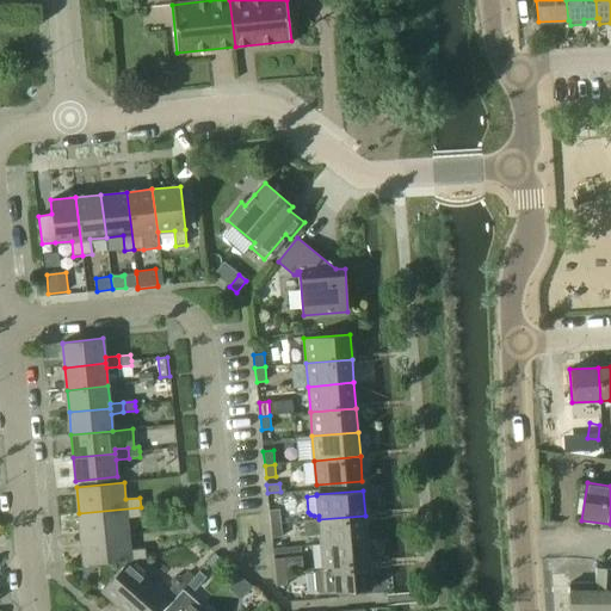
[(142,518),(141,507),(79,513),(81,538),(129,534),(128,519),(142,518)]
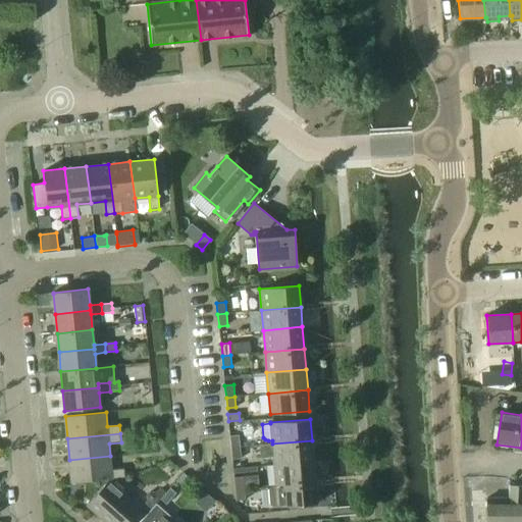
[(230,436),(231,448),(240,447),(239,435),(230,436)]
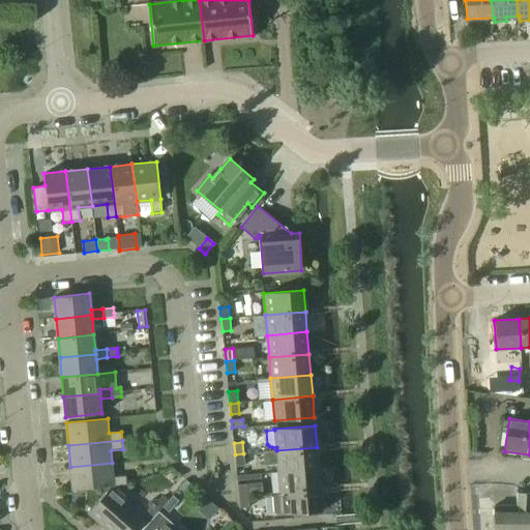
[(264,467),(277,466),(278,472),(319,469),(317,447),(276,450),(276,451),(263,452),(264,467)]
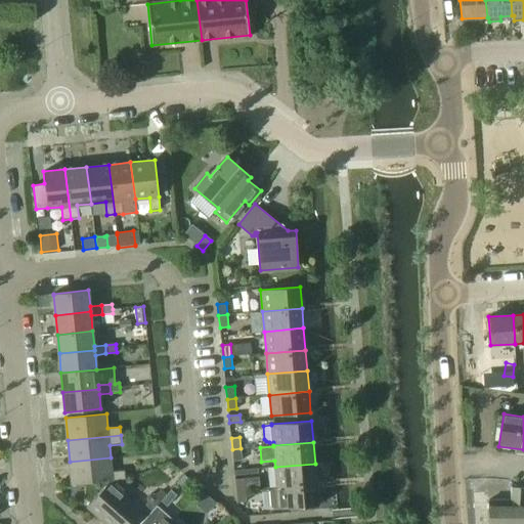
[(241,448),(232,449),(233,461),(243,460),(241,448)]
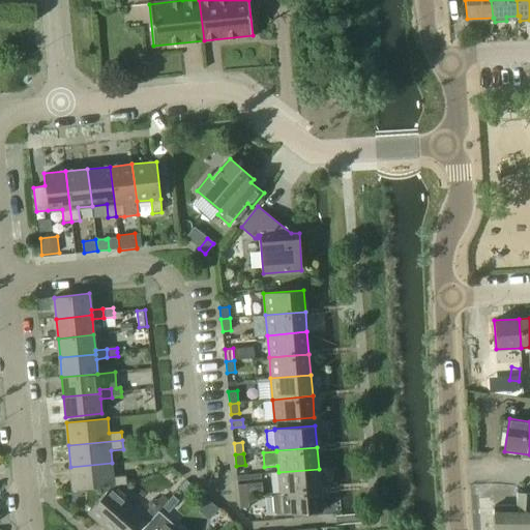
[(125,476),(113,477),(112,463),(70,467),(72,490),(114,486),(126,484),(125,476)]
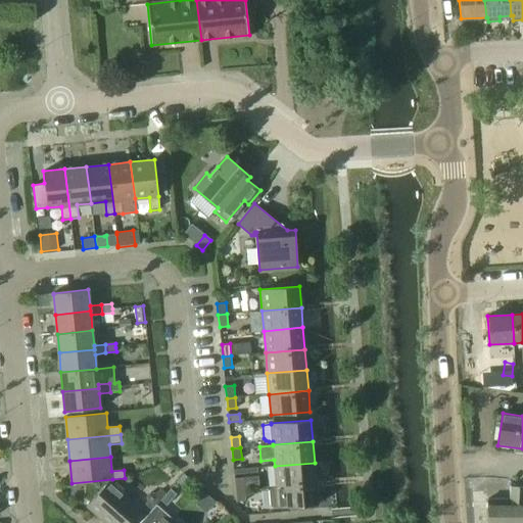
[(277,486),(316,483),(315,463),(275,466),(277,486)]
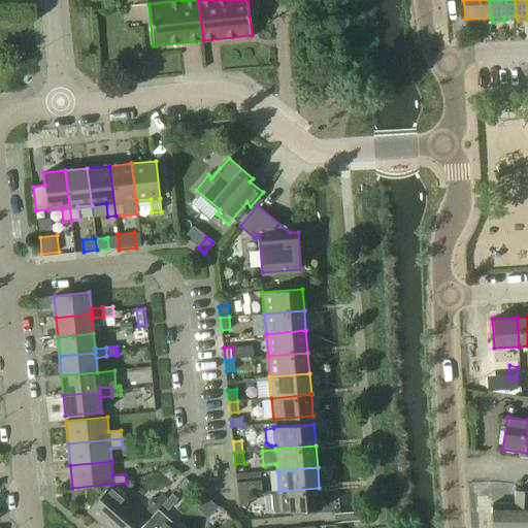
[(238,495),(248,494),(245,482),(237,483),(238,495)]
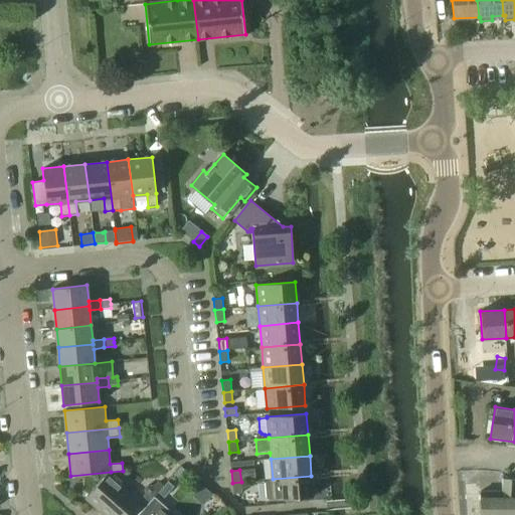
[(108,473),(86,499),(104,514),(130,514),(142,503),(108,473)]
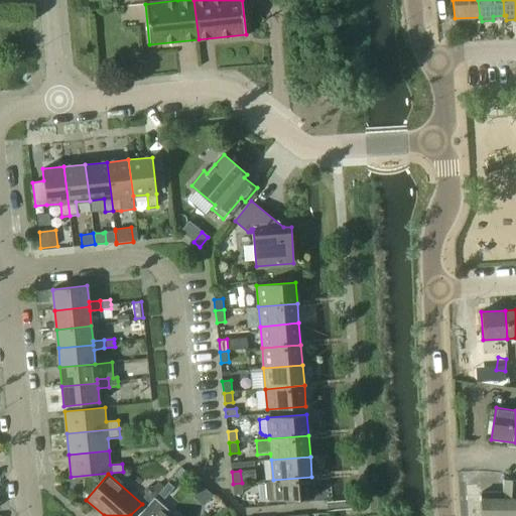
[(268,480),(265,484),(267,499),(270,501),(274,501),(275,501),(288,500),(313,498),(311,477),(273,480),(268,480)]
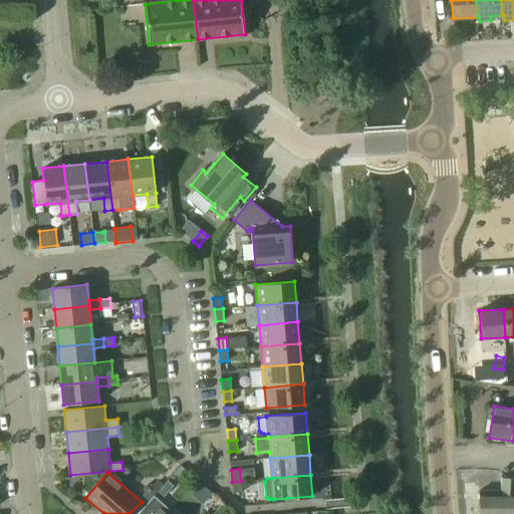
[(513,513),(513,478),(502,479),(502,490),(480,490),(480,513),(513,513)]
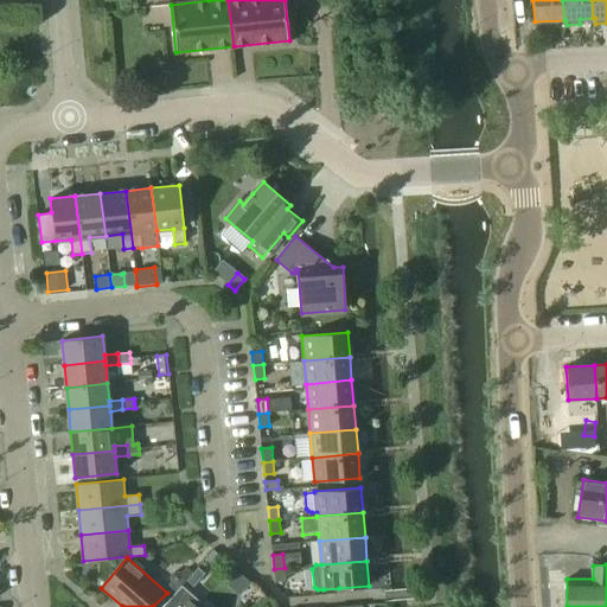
[(171,583),(167,588),(173,594),(193,573),(186,567),(180,574),(174,572),(170,577),(171,583)]
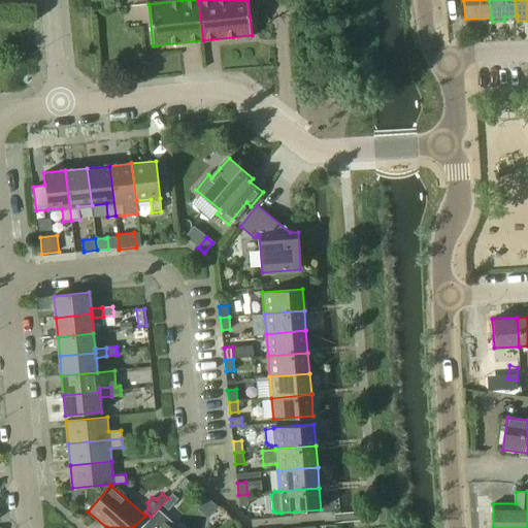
[(172,494),(163,505),(168,510),(178,499),(172,494)]
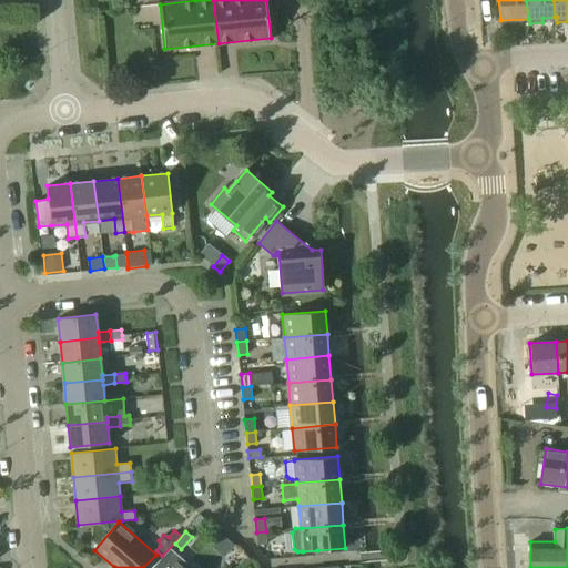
[(267,544),(266,531),(256,533),(257,545),(267,544)]
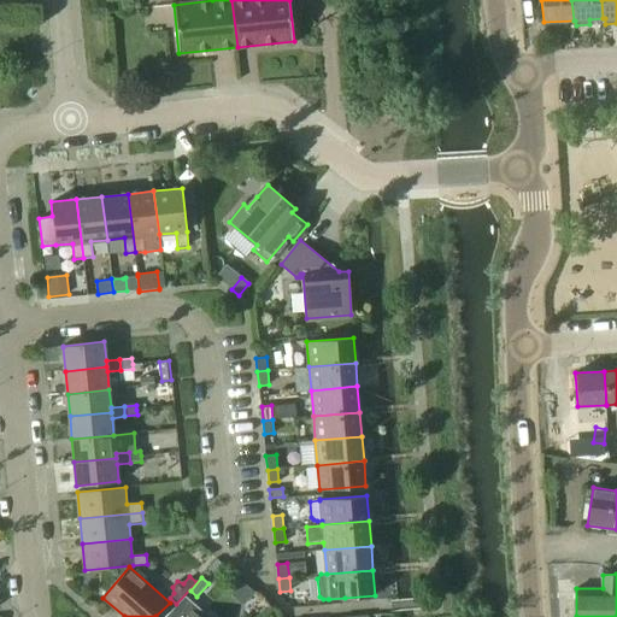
[(210,616),(186,595),(165,616),(210,616)]
